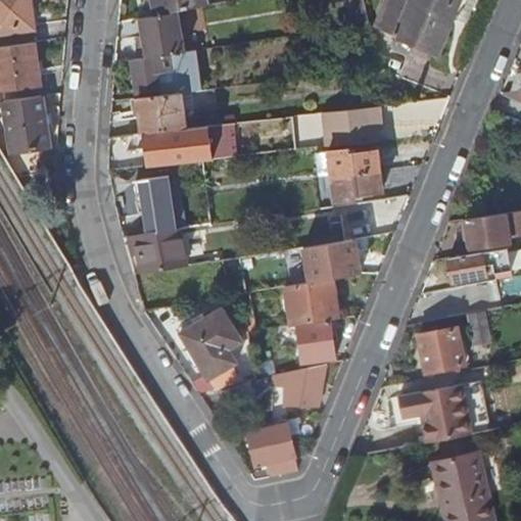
[(0,33),(37,28),(32,0),(0,0),(0,33)]
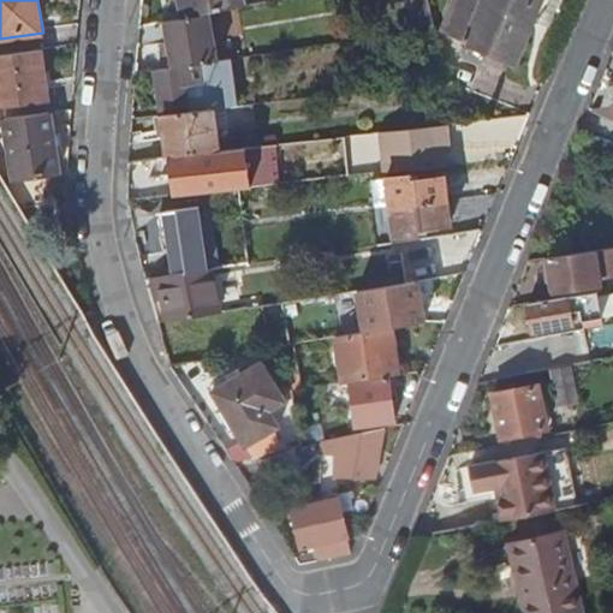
[(210,13),(248,6),(247,0),(180,0),(185,17),(210,13)]
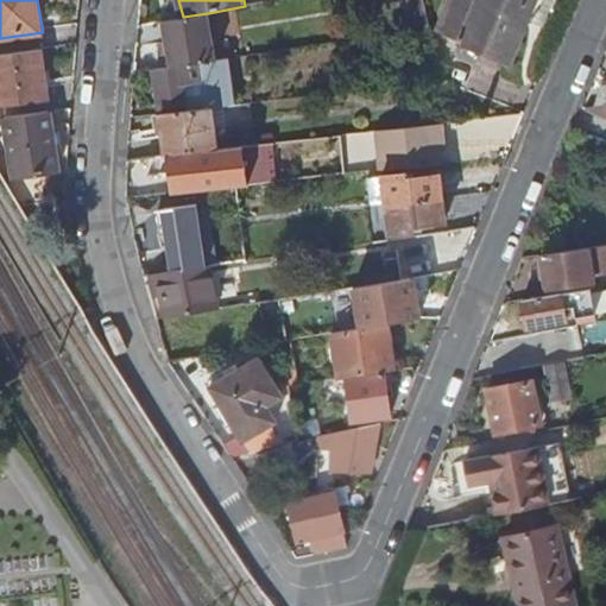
[(431,27),(424,0),(408,0),(415,30),(431,27)]
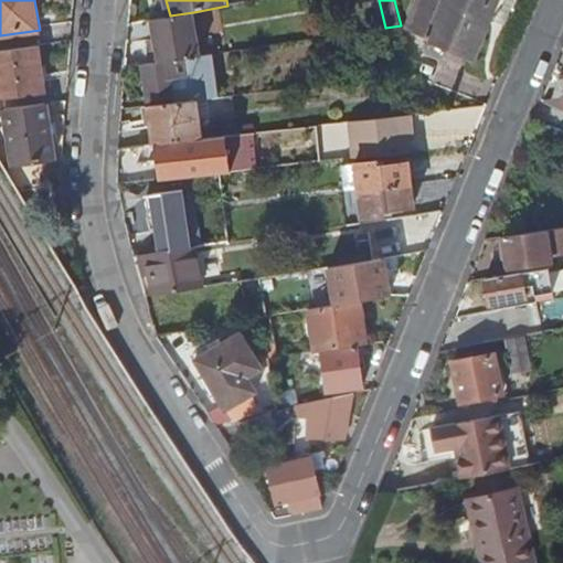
[(444,0),(431,35),(428,34),(426,40),(473,59),(497,0),(444,0)]
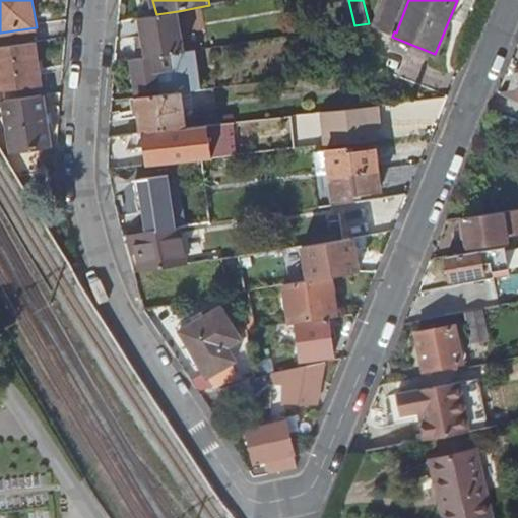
[(145,57),(184,52),(178,11),(156,14),(139,17),(145,57)]
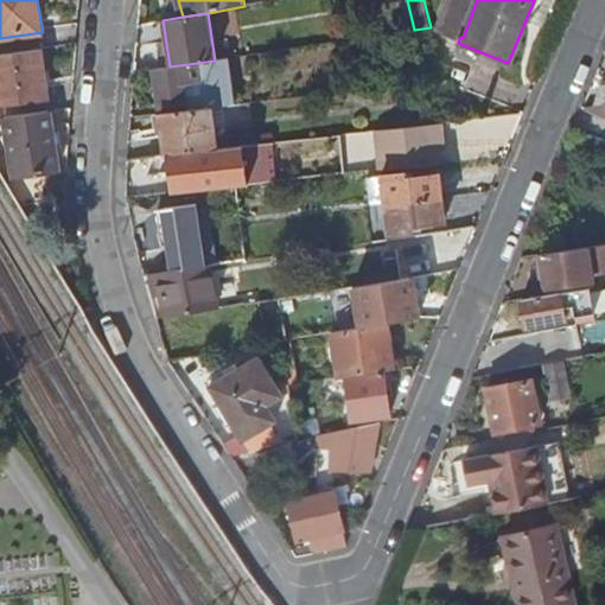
[(12,115),(48,112),(45,99),(48,99),(43,48),(0,52),(0,104),(10,103),(12,115)]
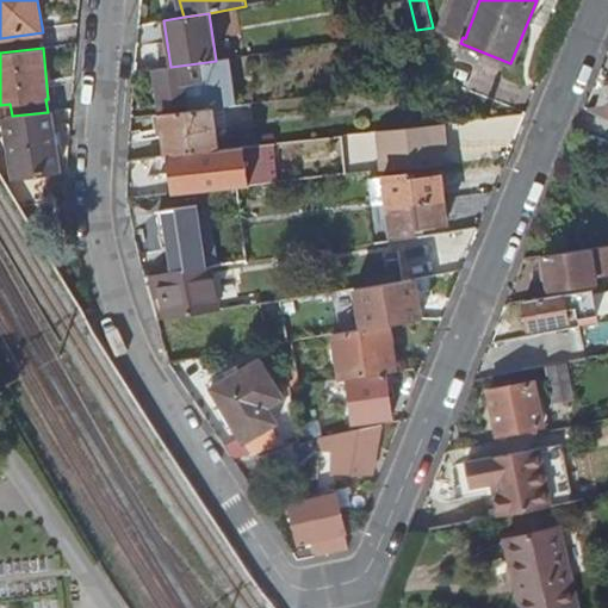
[(229,59),(216,61),(171,67),(154,70),(160,109),(186,105),(184,87),(200,84),(204,109),(211,107),(236,104),(229,59)]
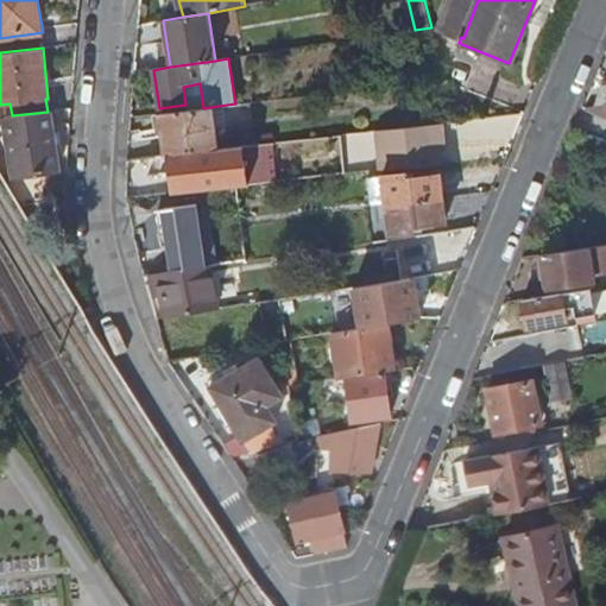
[(605,114),(605,102),(587,103),(605,114)]
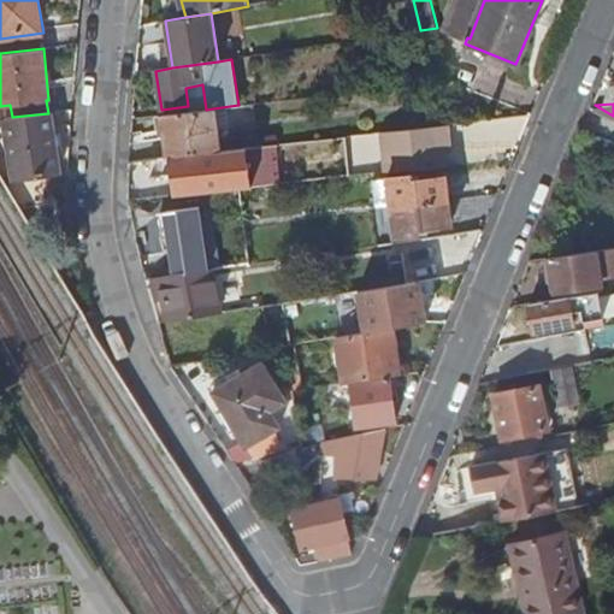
[(259,106),(229,111),(231,128),(261,124),(259,106)]
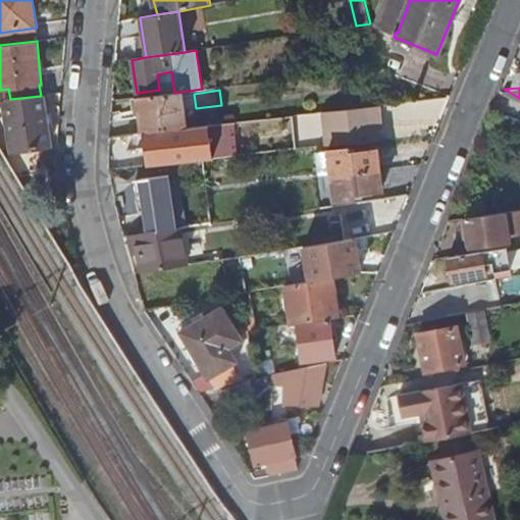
[(186,128),(180,92),(174,93),(139,97),(144,133),(186,128)]
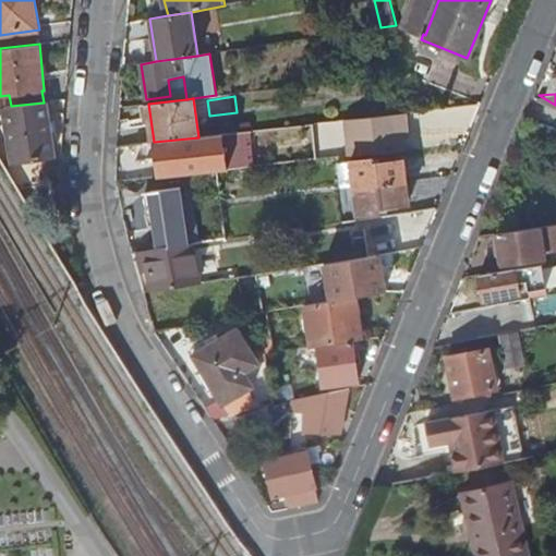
[(7,107),(8,113),(46,106),(46,101),(44,103),(11,106),(7,107)]
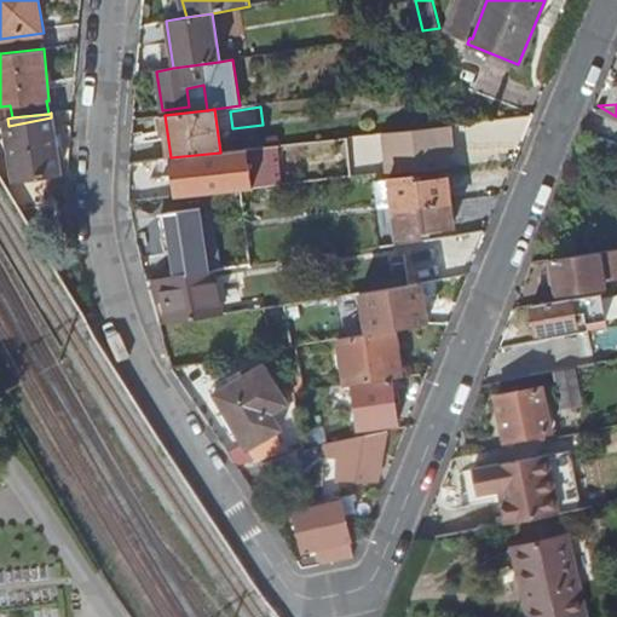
[(58,171),(51,117),(9,126),(15,178),(58,171)]
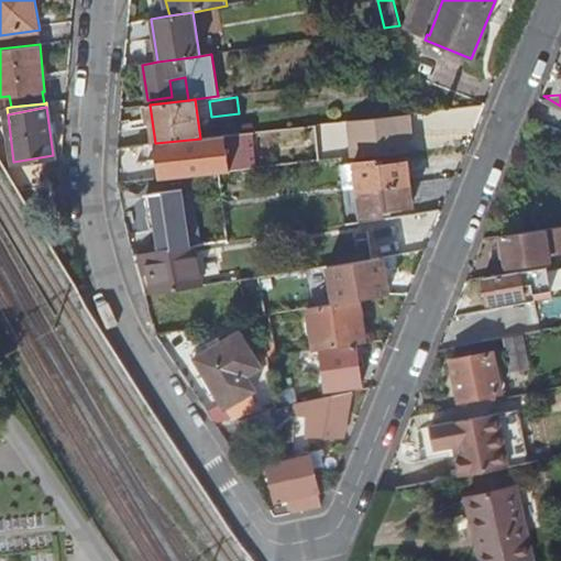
[(407,153),(406,141),(404,116),(350,122),(354,158),(407,153)]
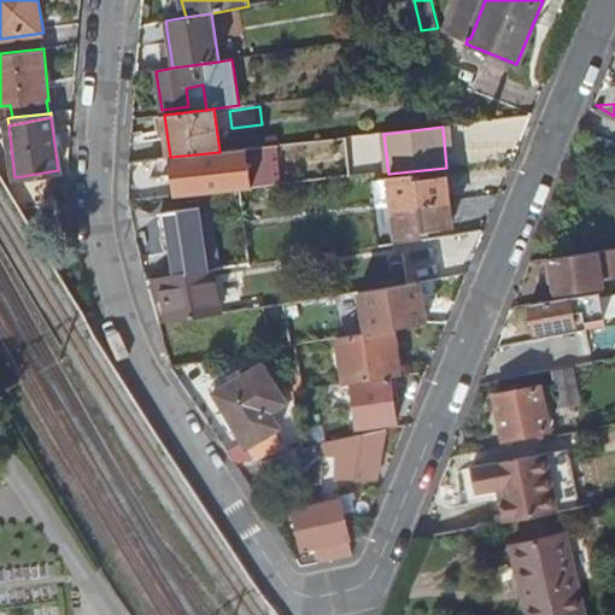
[(173,160),(130,164),(133,193),(175,189),(173,160)]
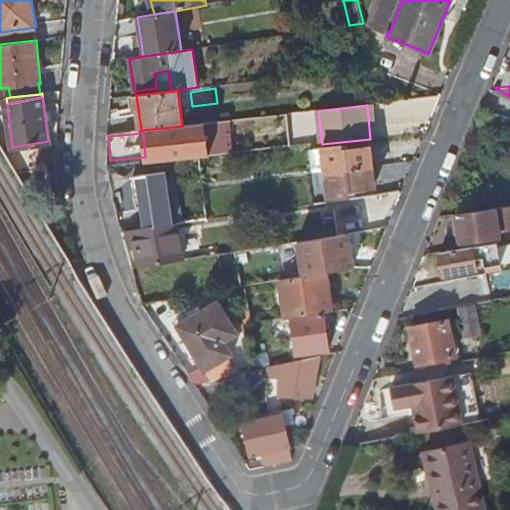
[(325,172),(374,167),(371,147),(344,150),(344,146),(310,151),(313,171),(318,170),(318,173),(325,172)]
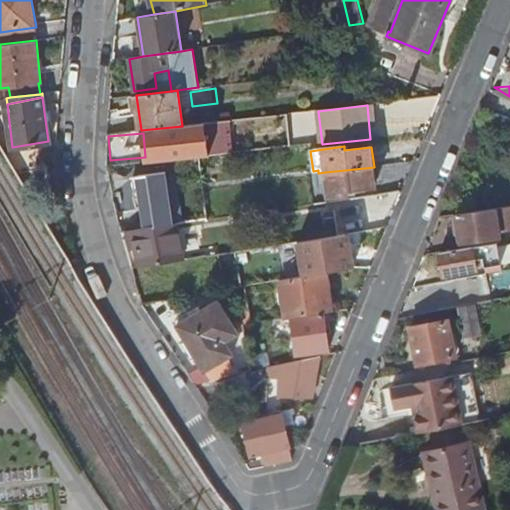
[(376,187),(374,167),(325,172),(327,190),(328,197),(349,195),(349,190),(376,187)]
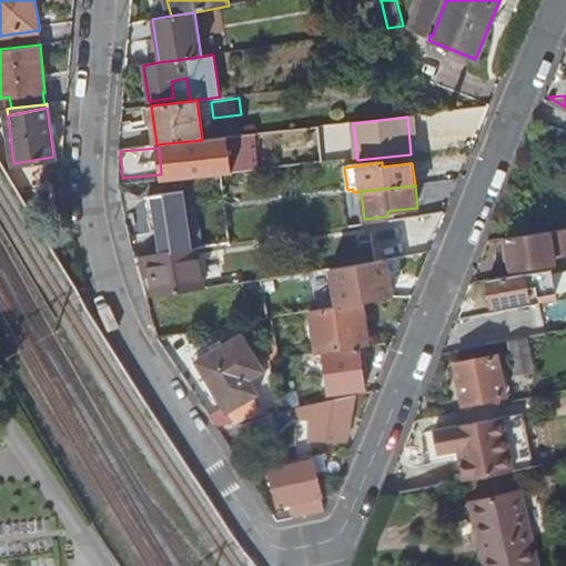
[(353,212),(363,211),(361,191),(353,192),(351,192),(353,212)]
